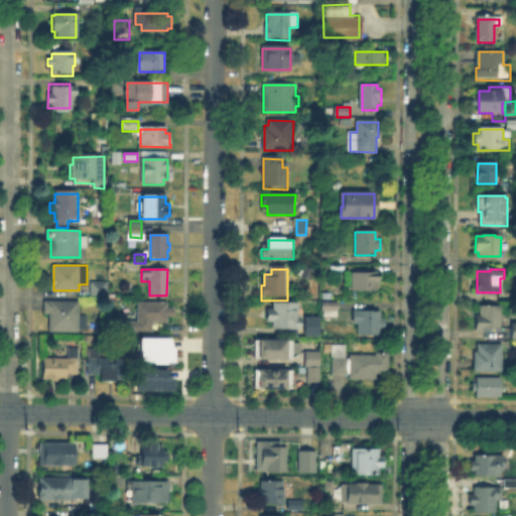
[(375,290),(375,292),(357,292),(357,290),(352,290),(352,273),(377,273),(377,290),(375,290)]
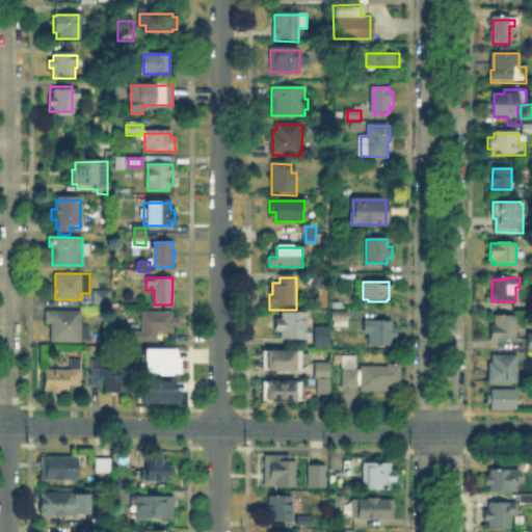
[(108,308),(97,308),(97,291),(108,291),(108,308)]
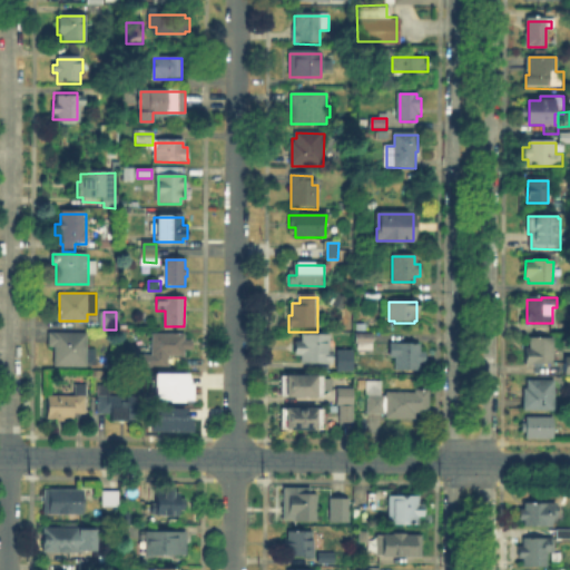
[(87,333),(87,349),(88,349),(88,366),(87,366),(87,367),(66,367),(66,366),(55,366),(55,349),(50,349),(50,333),(87,333)]
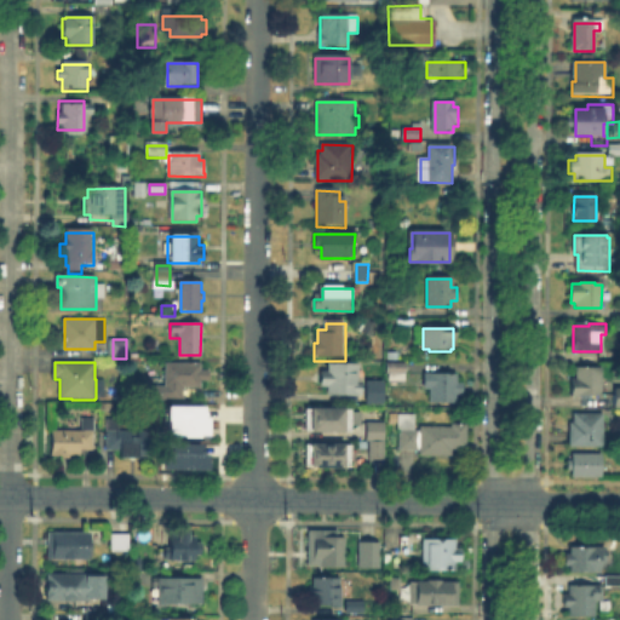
[(200,365),(200,373),(207,373),(207,382),(200,382),(200,388),(185,388),(185,399),(148,399),(148,386),(166,386),(166,365),(200,365)]
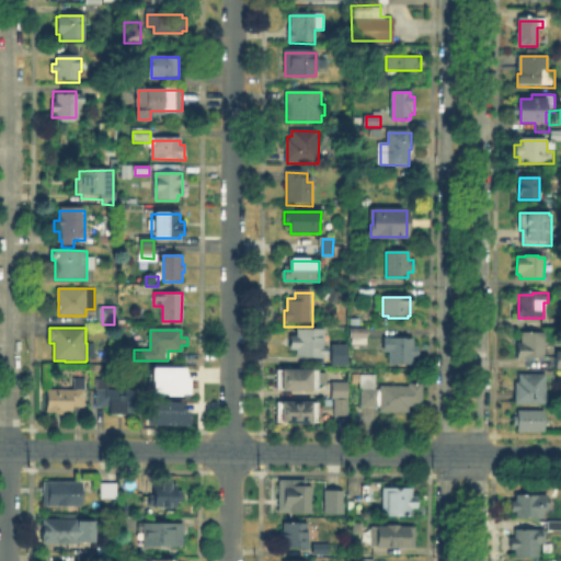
[(324,330),(324,346),(328,346),(328,357),(298,357),(298,348),(292,348),(292,338),(298,338),(298,330),(324,330)]
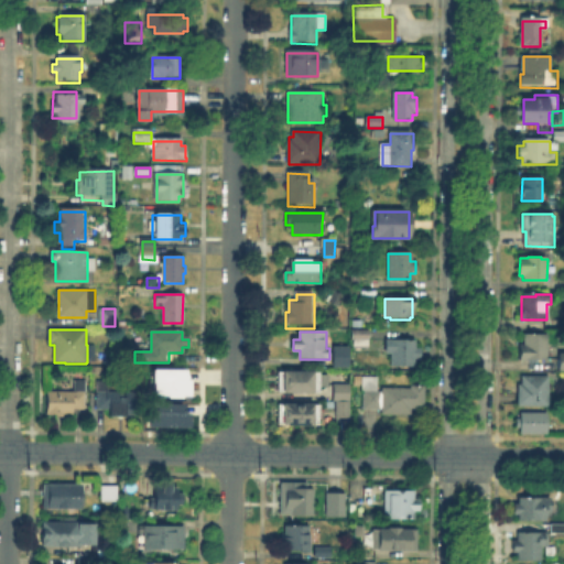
[(368,346),(348,346),(348,333),(368,333),(368,346)]
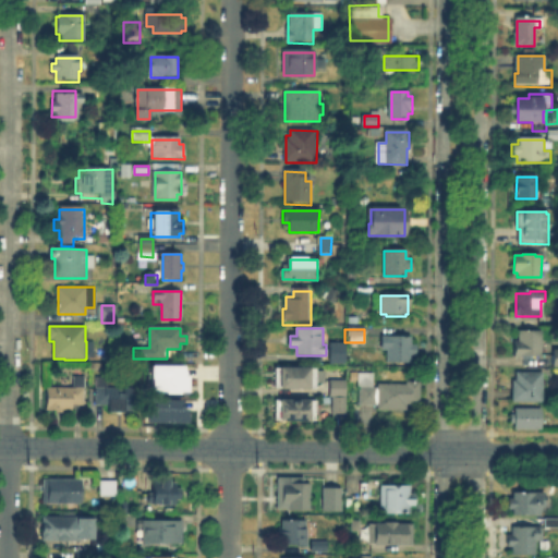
[(518,356),(513,356),(513,341),(518,341),(518,331),(541,331),(541,356),(518,356)]
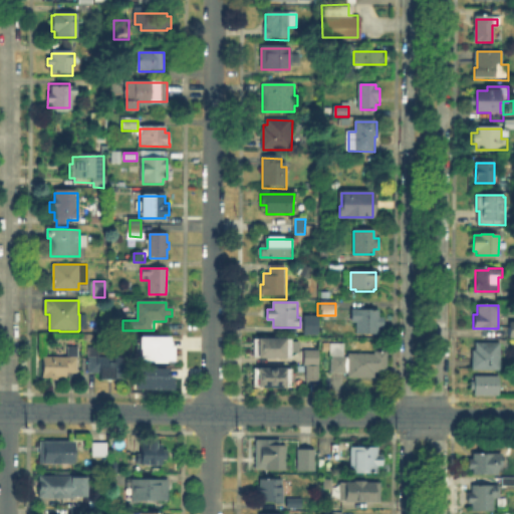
[(376,311),(376,317),(382,317),(382,326),(376,326),(376,334),(356,334),(356,321),(351,321),(351,311),(376,311)]
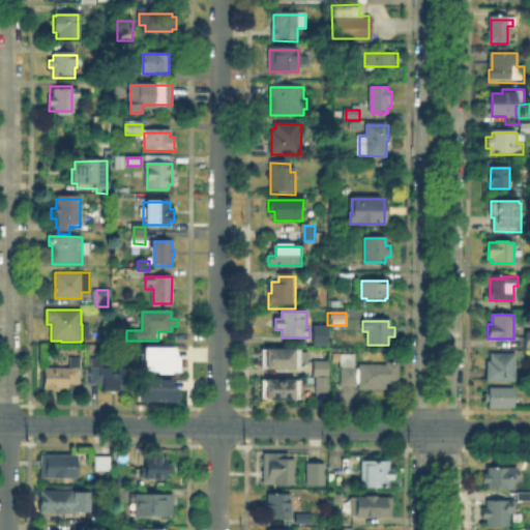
[(327,345),(314,345),(314,332),(327,332),(327,345)]
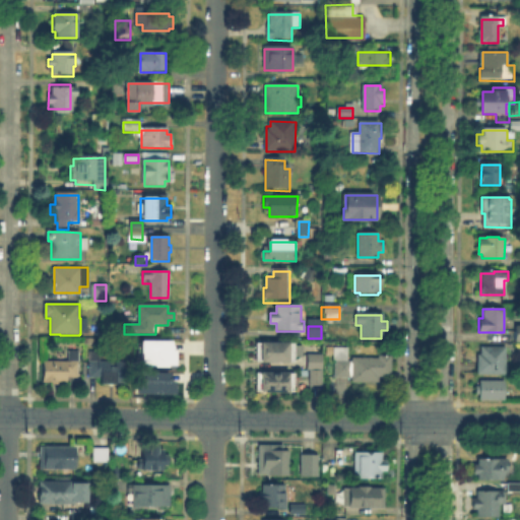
[(137,338),(168,339),(168,348),(171,348),(171,364),(166,364),(165,364),(165,365),(152,365),(152,363),(138,363),(138,351),(137,351),(137,338)]
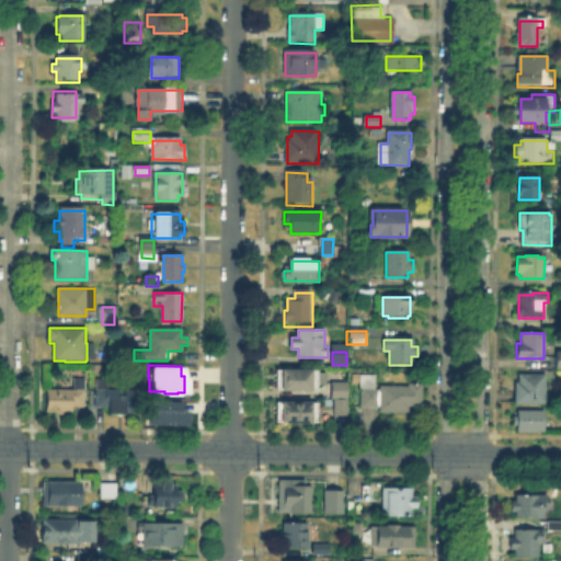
[(311,371),(311,373),(318,373),(318,390),(311,390),(311,393),(277,393),(277,371),(311,371)]
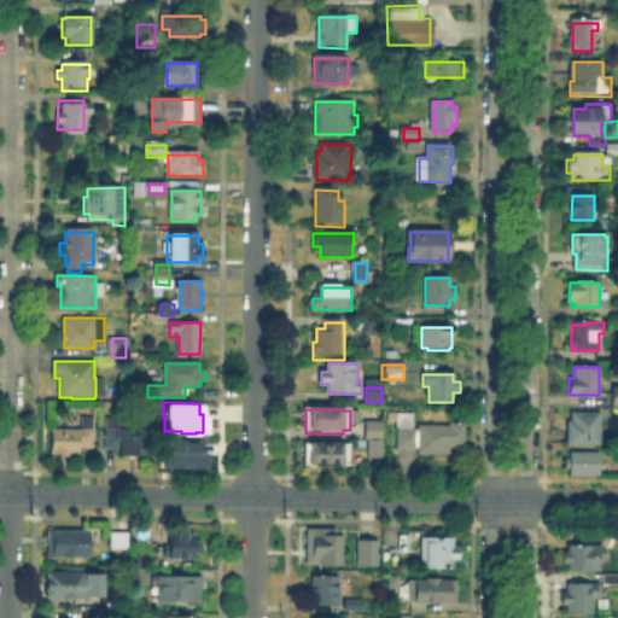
[(600,413),(600,445),(571,445),(571,435),(567,435),(567,425),(571,425),(571,413),(600,413)]
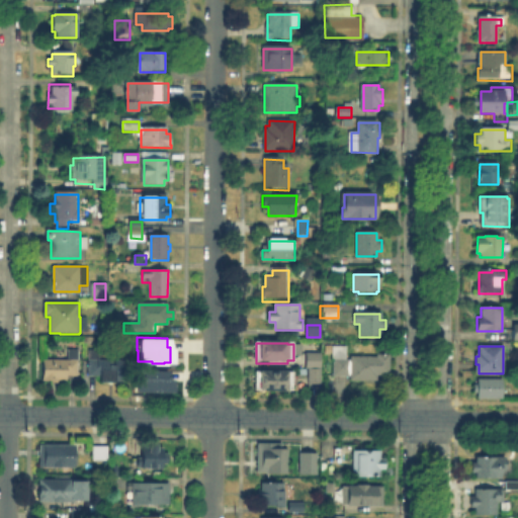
[(335,376),(335,348),(346,348),(346,358),(379,358),(379,354),(391,354),(391,379),(379,379),(379,377),(372,377),(372,380),(354,380),(354,377),(335,376)]
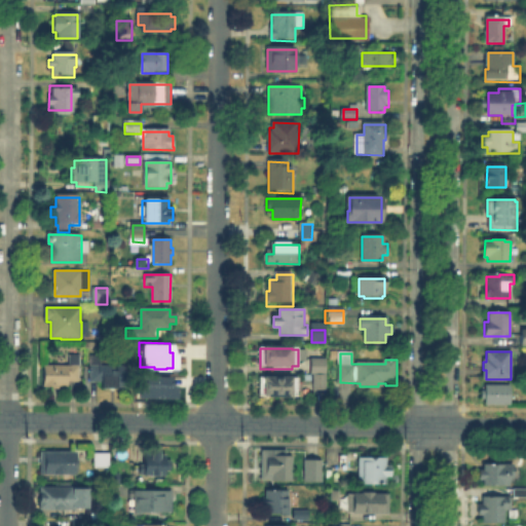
[(79,357),(79,385),(67,385),(67,387),(48,387),(48,385),(43,385),(44,367),(49,367),(49,366),(68,366),(68,367),(70,367),(70,357),(79,357)]
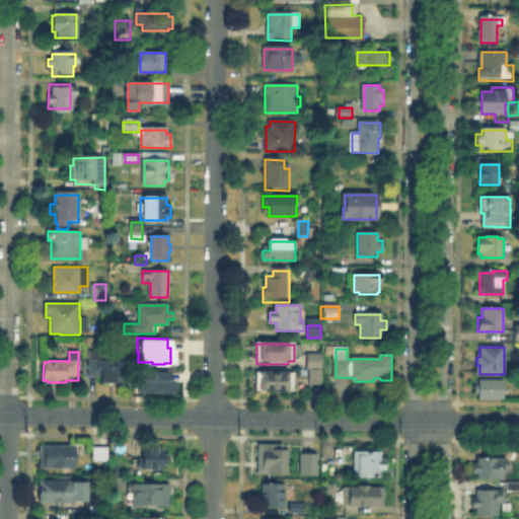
[(101,382),(101,376),(90,376),(90,352),(99,352),(99,362),(124,362),(123,378),(116,378),(116,387),(101,387),(101,382)]
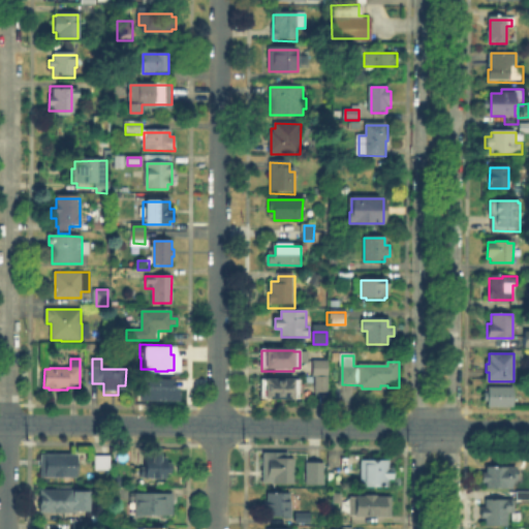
[(328,374),(328,393),(315,393),(315,374),(313,374),(314,362),(328,362),(328,374)]
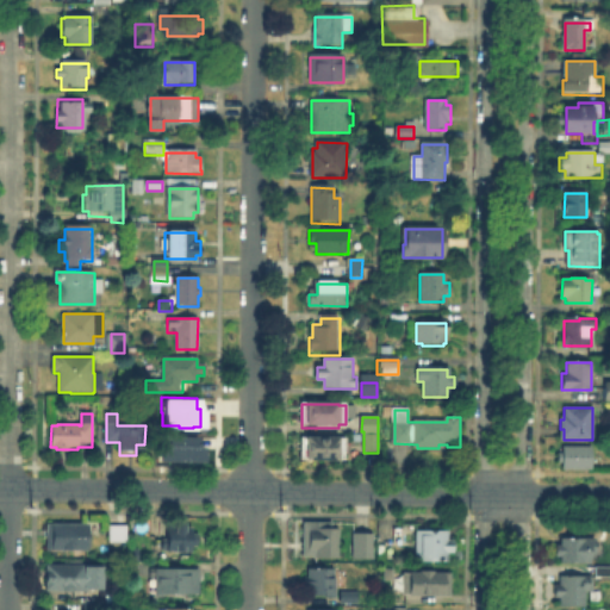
[(156,460),(157,434),(195,435),(195,444),(201,444),(201,453),(203,453),(203,461),(156,460)]
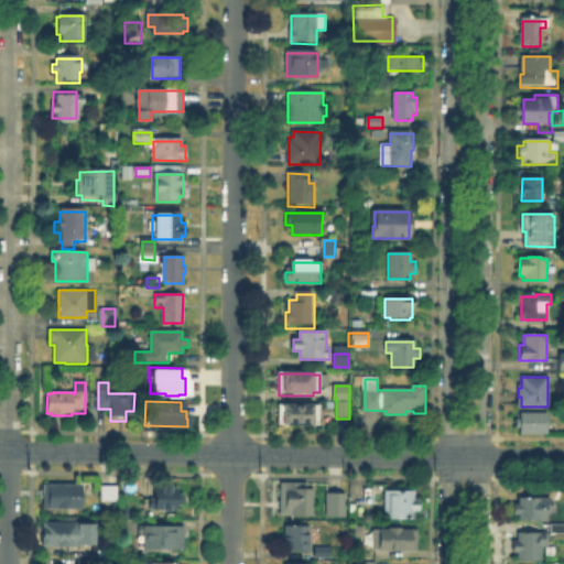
[(318,427),(278,426),(278,405),(318,405),(318,427)]
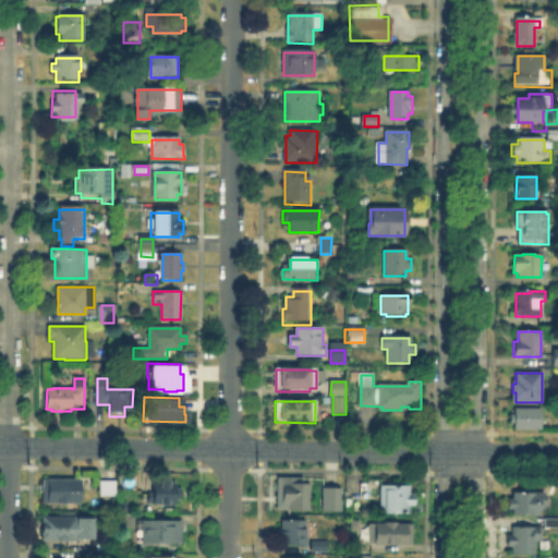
[(541,411),(541,428),(517,428),(517,424),(512,424),(512,416),(517,416),(517,411),(541,411)]
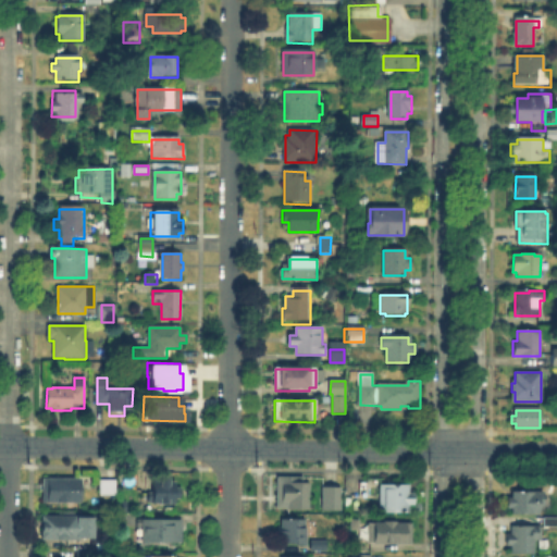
[(155,489),(155,478),(159,478),(159,470),(170,470),(170,478),(173,478),(173,482),(174,482),(174,489),(181,489),(181,500),(148,500),(148,489),(155,489)]
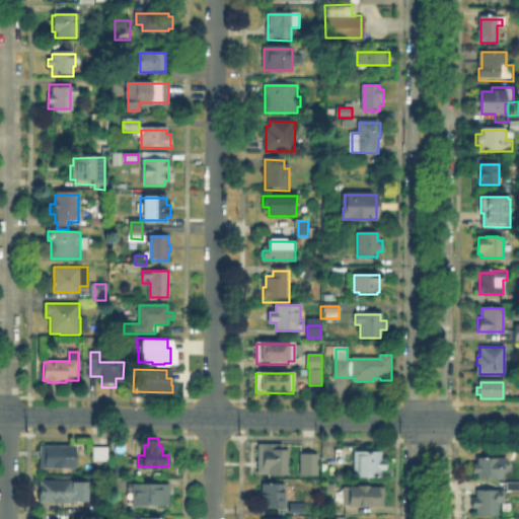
[(74,467),(41,467),(41,446),(74,446),(74,467)]
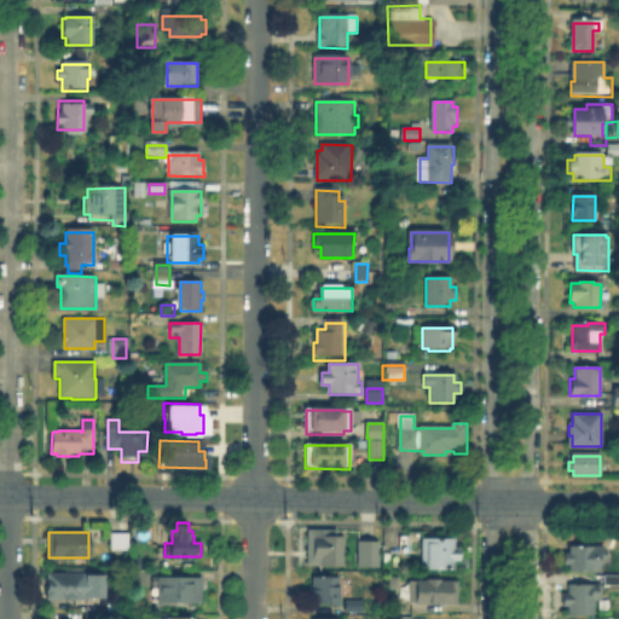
[(111,549),(111,533),(128,534),(129,539),(129,549),(111,549)]
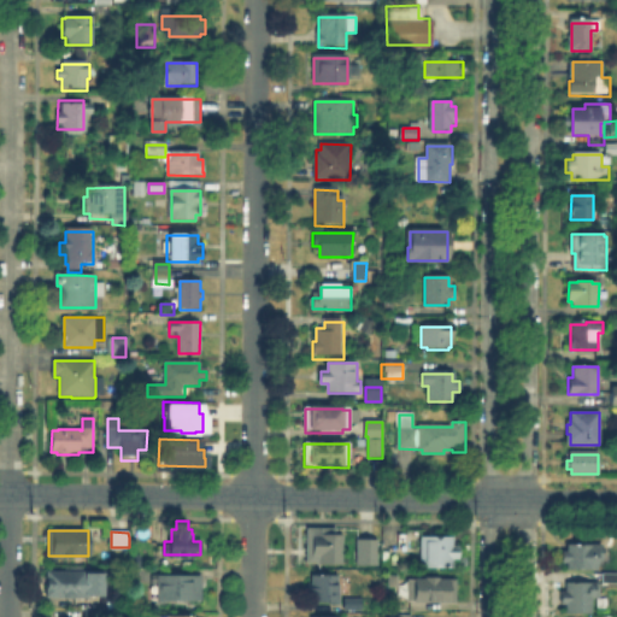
[(329,533),(342,533),(342,552),(347,552),(347,560),(342,560),(342,564),(322,564),(322,557),(312,557),(312,533),(329,533)]
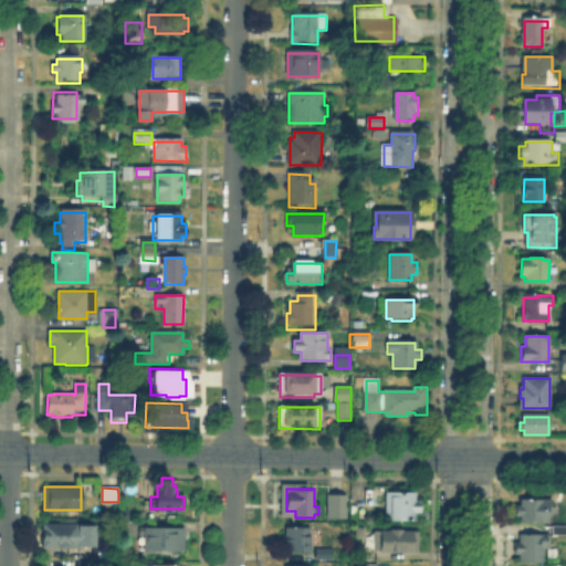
[(416,494),(416,502),(421,502),(421,513),(416,513),(416,523),(386,523),(386,494),(416,494)]
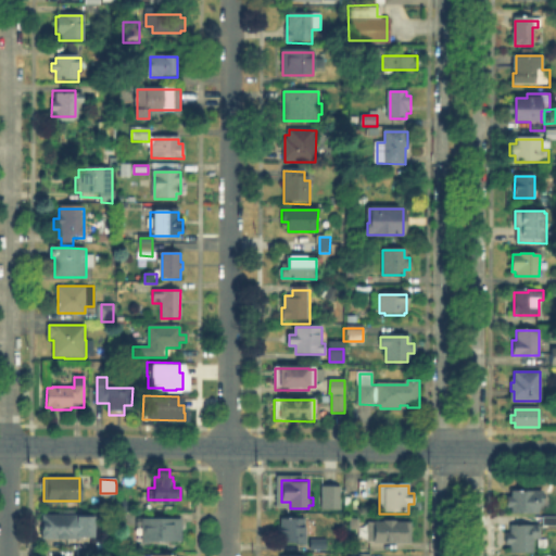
[(338,505),(323,505),(323,492),(338,493),(338,505)]
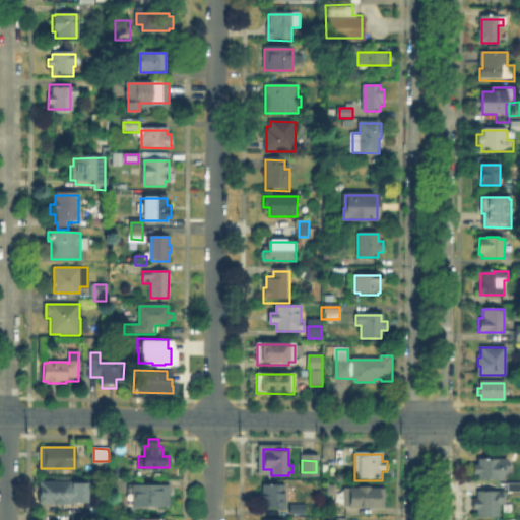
[(503,473),(503,482),(479,482),(479,475),(474,475),(474,465),(479,465),(480,465),(480,461),(507,461),(507,473),(503,473)]
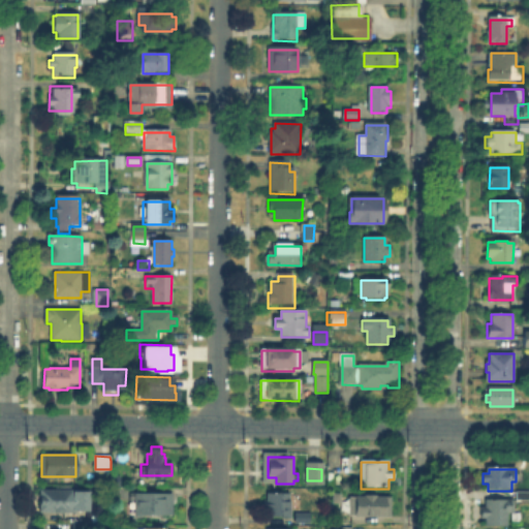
[(78,512),(78,516),(70,516),(70,512),(41,512),(41,492),(78,492),(78,512)]
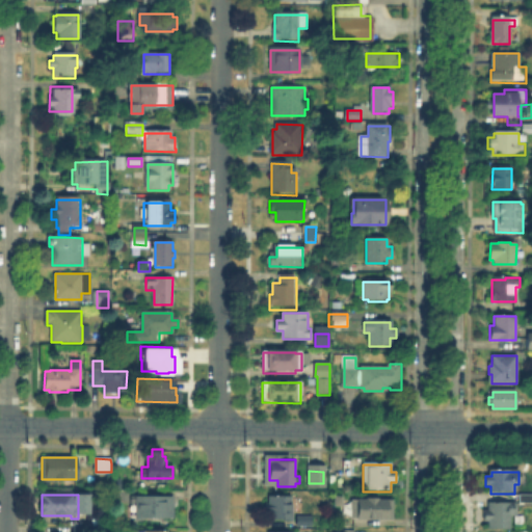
[(174,517),(136,517),(136,498),(174,498),(174,517)]
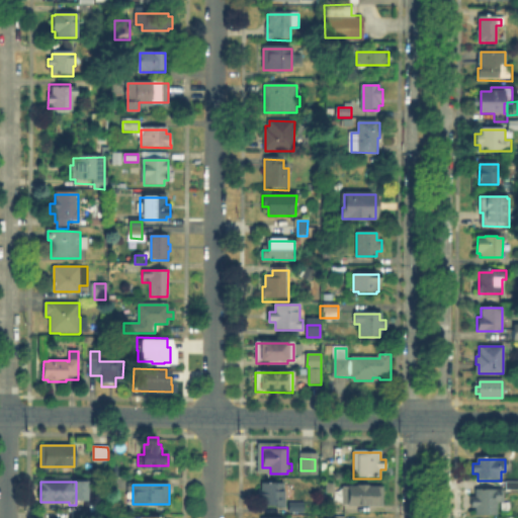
[(283,485),(282,508),(262,508),(262,500),(260,500),(260,490),(262,490),(262,485),(283,485)]
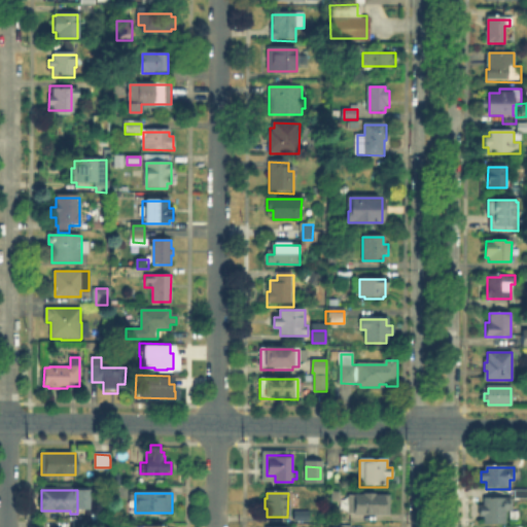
[(376,493),(376,494),(388,494),(388,515),(350,515),(350,494),(364,494),(364,493),(376,493)]
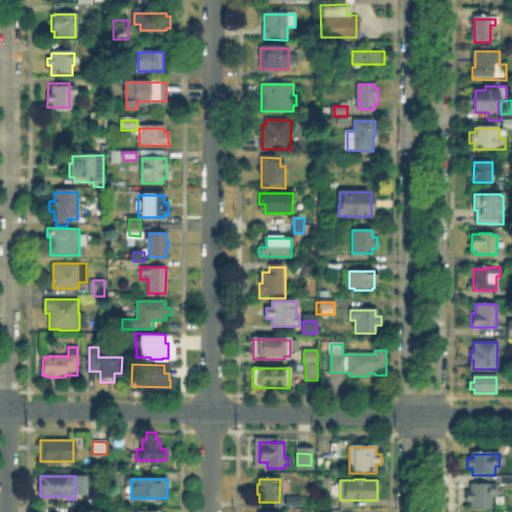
[(471,482),(497,482),(497,496),(494,496),(494,508),(471,508),(471,501),(467,501),(467,491),(471,491),(471,482)]
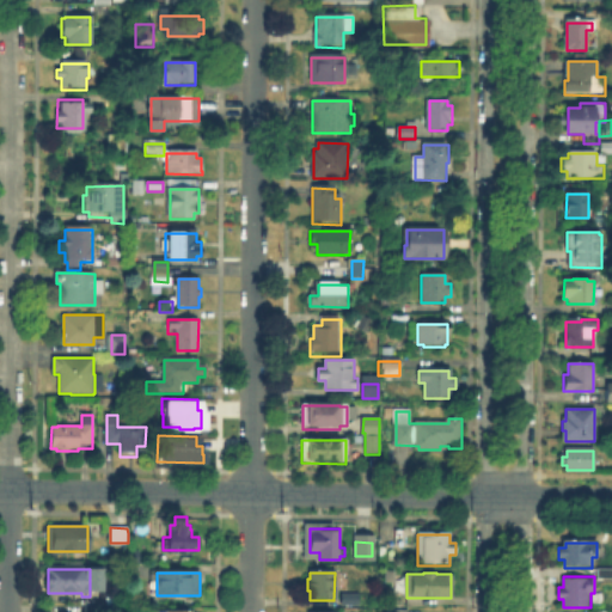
[(357,606),(343,605),(343,595),(357,595),(357,606)]
